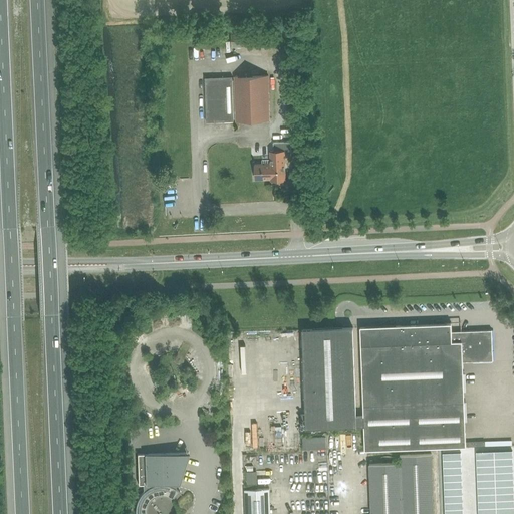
[(231,48),(267,46),(266,33),(231,34),(231,48)]
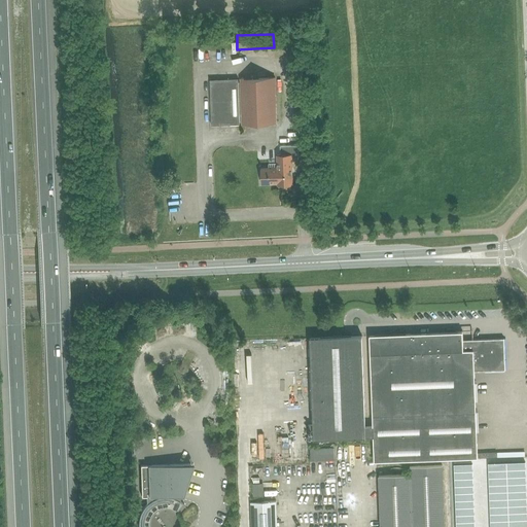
[(241,126),(275,125),(274,78),(240,80),(240,83),(237,83),(237,80),(209,81),(211,126),(239,125),(238,123),(241,123),(241,126)]
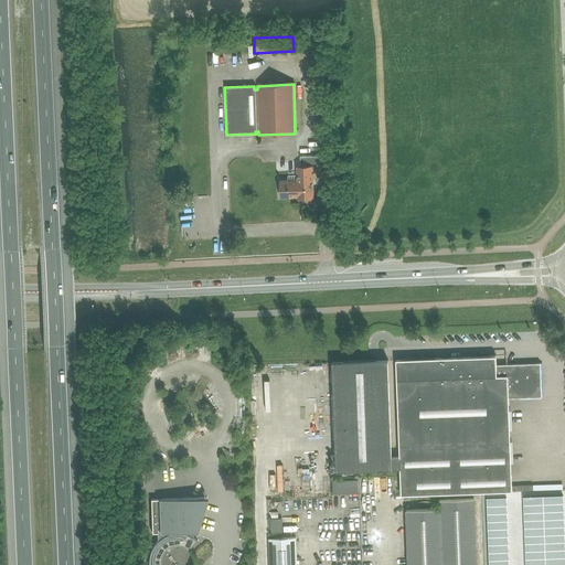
[(300,157),(300,160),(300,166),(296,166),(297,180),(279,181),(280,196),(297,196),(297,199),(313,199),(312,171),(320,171),(320,156),(300,157)]
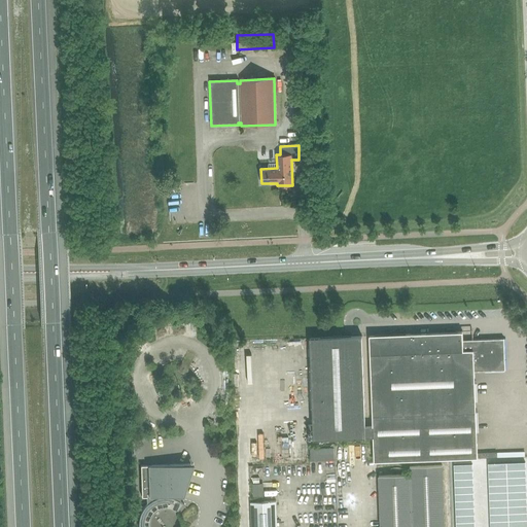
[(367,336),(372,426),(372,436),(373,461),(477,458),(497,457),(496,452),(477,453),(473,371),(503,370),(502,339),(461,340),(461,331),(367,336)]
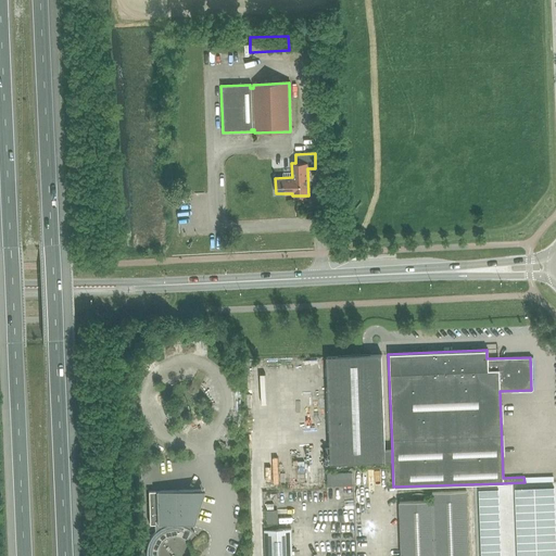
[(324,464),(392,460),(392,450),(383,450),(380,354),(325,357),(329,447),(324,449),(324,464)]
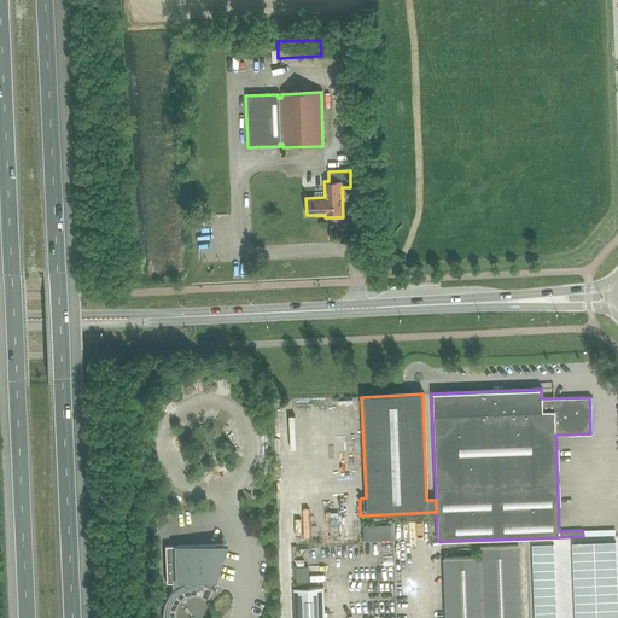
[(213,589),(210,588),(223,544),(164,546),(167,583),(172,583),(172,592),(170,593),(169,594),(168,596),(167,598),(167,599),(165,600),(164,602),(164,605),(163,606),(163,608),(163,610),(162,612),(162,613),(162,614),(162,617),(175,617),(176,617),(175,616),(175,613),(175,612),(176,610),(176,608),(176,607),(178,606),(179,605),(179,604),(180,602),(181,601),(184,600),(185,599),(186,598),(188,598),(191,596),(193,596),(196,596),(198,596),(200,598),(202,599),(204,600),(207,601),(215,593),(216,594),(216,593),(215,592),(214,590),(213,589)]
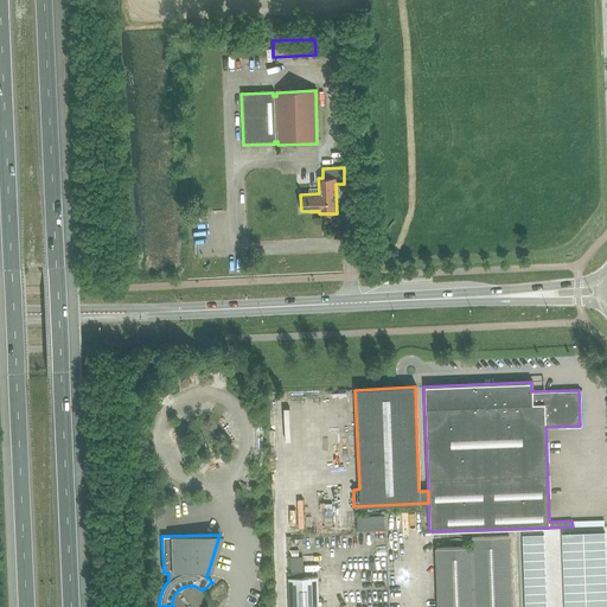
[(511,606),(509,536),(472,537),(472,547),(436,548),(438,606),(511,606)]
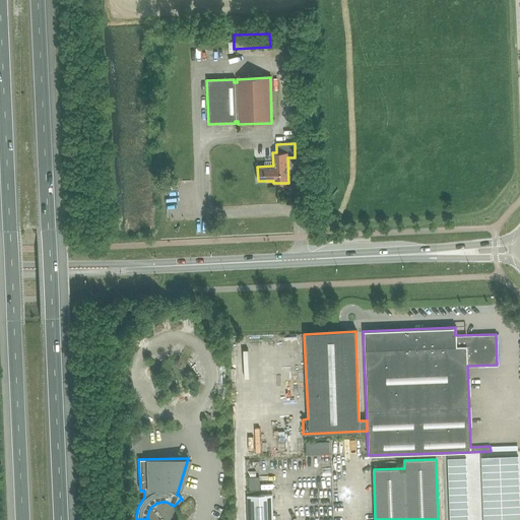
[(248,519),(272,519),(272,495),(247,496),(248,519)]
